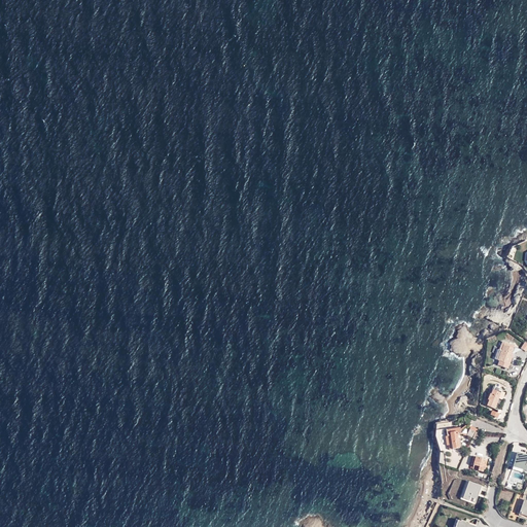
[(515,347),(502,342),(496,359),(499,361),(497,365),(507,370),(514,355),(512,354),(515,347)]
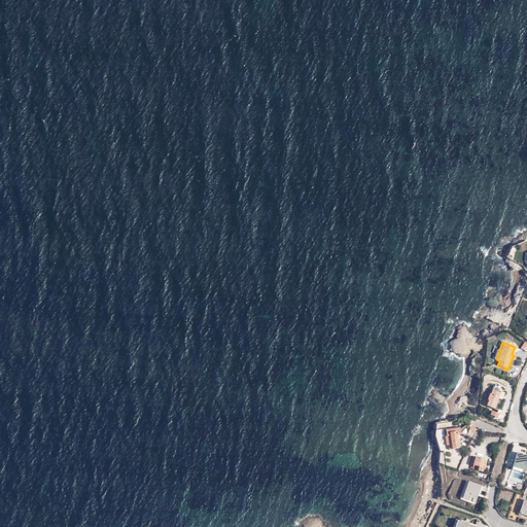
[(487,407),(495,410),(500,397),(503,398),(505,393),(501,391),(500,393),(493,390),(492,394),(490,394),(488,400),(489,400),(487,407)]
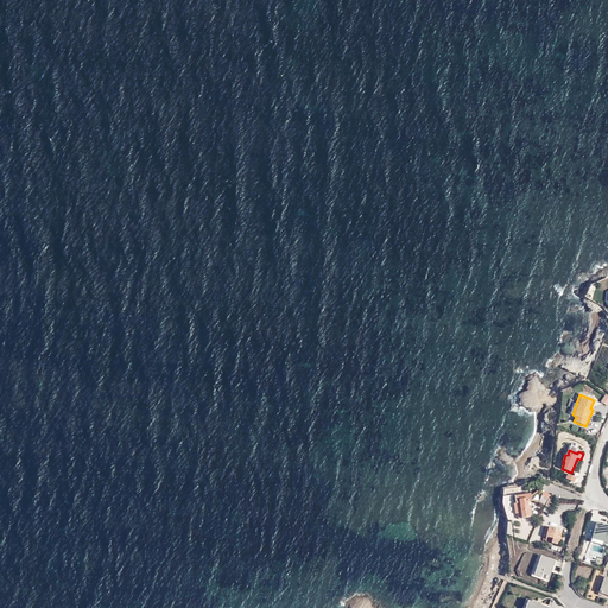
[(546,506),(549,499),(550,495),(544,492),(539,502),(546,506)]
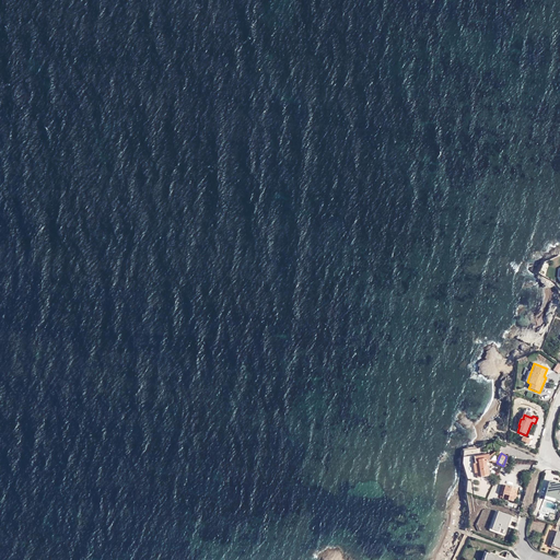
[(475,464),(473,464),(475,474),(477,474),(477,478),(490,476),(489,466),(491,466),(489,454),(474,457),(475,464)]
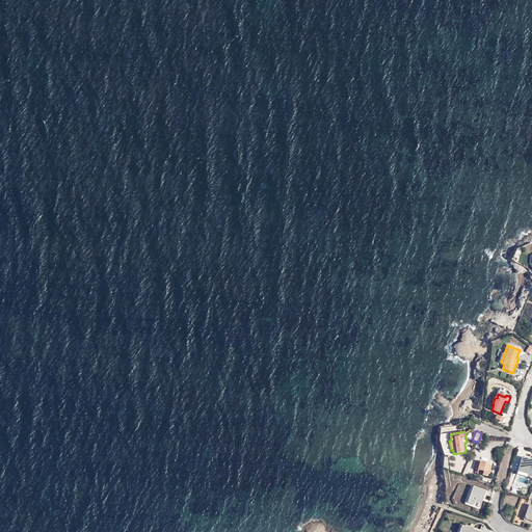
[(531,459),(524,457),(520,472),(531,475),(531,470),(531,467),(531,459)]
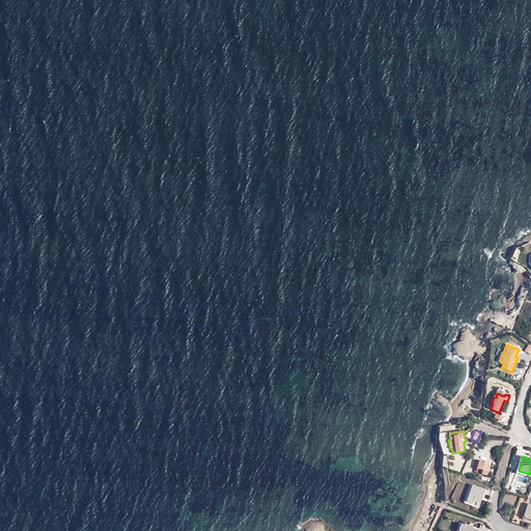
[(481,460),(478,469),(483,470),(482,474),(487,476),(487,473),(490,469),(492,464),(481,460)]
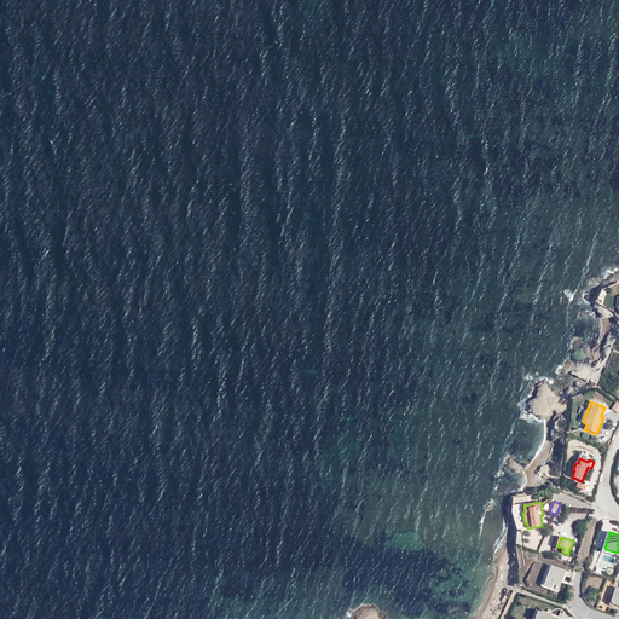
[(605,567),(597,563),(594,572),(601,574),(605,567)]
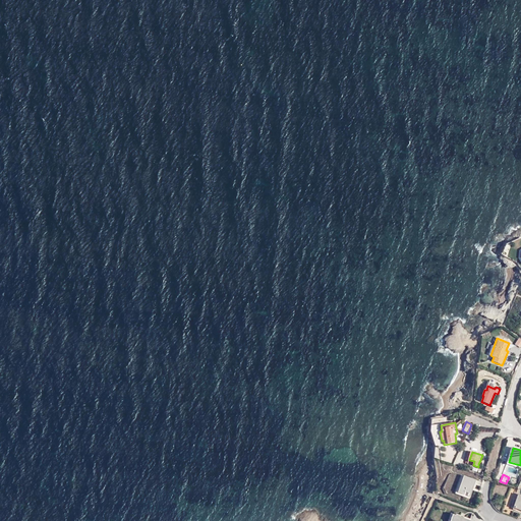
[(458,494),(468,497),(471,485),(474,485),(475,481),(462,476),(460,481),(462,482),(458,494)]
